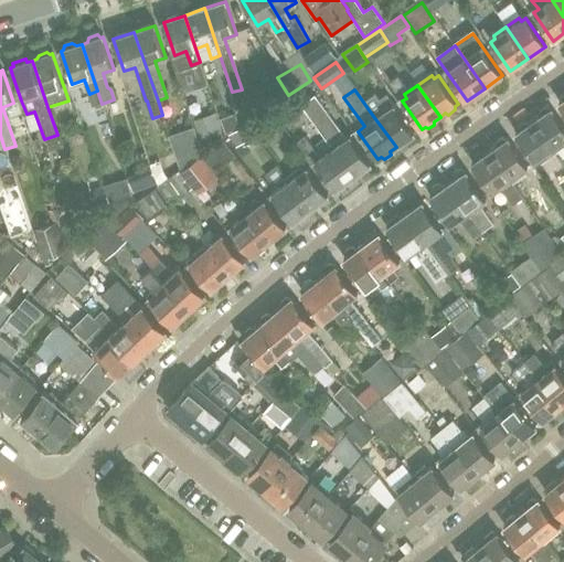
[(373,116),(396,147),(403,141),(405,145),(412,139),(412,136),(414,135),(387,97),(379,104),(382,109),(373,116)]
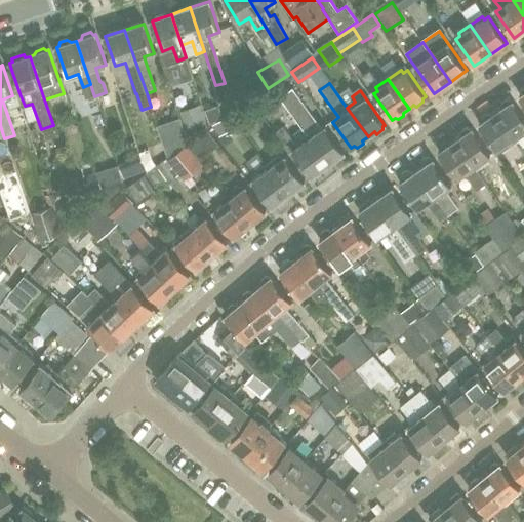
[(306,136),(327,165),(333,160),(336,162),(343,158),(341,154),(345,153),(325,126),(321,129),(319,127),(316,129),(307,117),(309,115),(291,91),(279,101),(306,136)]
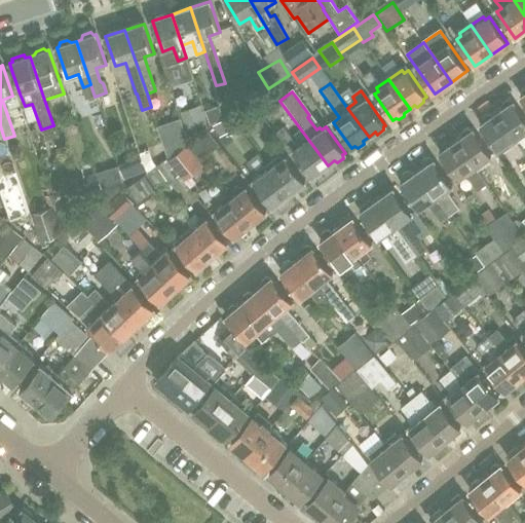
[(524,118),(513,101),(510,103),(507,102),(501,106),(501,109),(496,113),(516,142),(524,136),(524,118)]
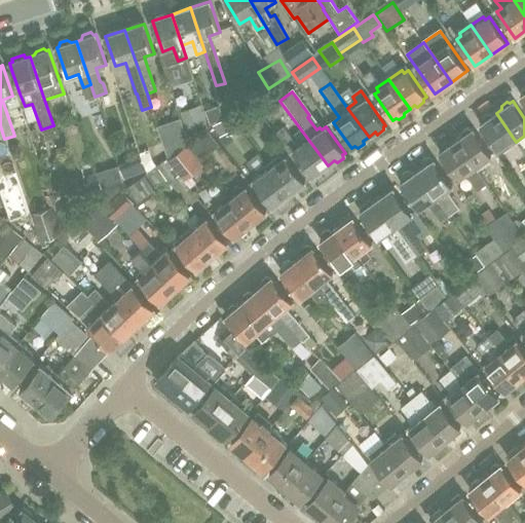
[(240,107),(252,125),(261,119),(249,102),(240,107)]
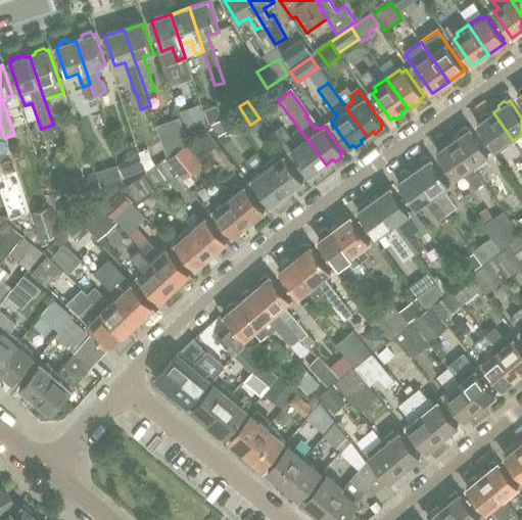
[(199,105),(179,112),(187,135),(207,128),(199,105)]
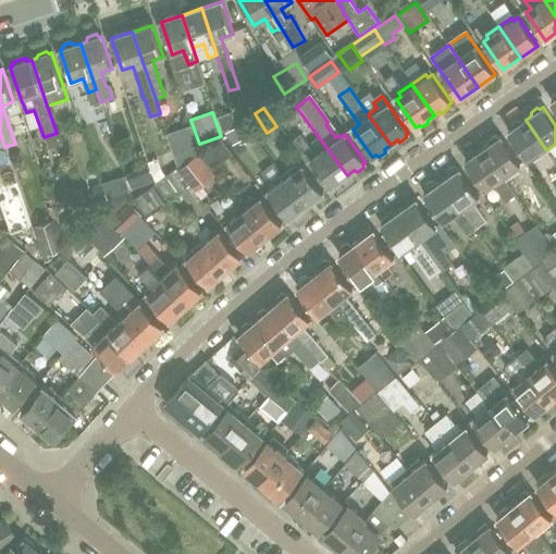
[(231,113),(217,118),(222,133),(236,127),(231,113)]
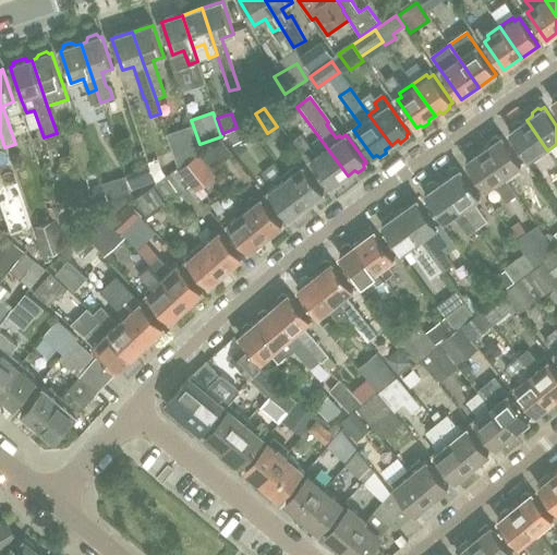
[(527,120),(520,124),(517,123),(511,127),(511,130),(508,132),(528,160),(533,157),(535,160),(547,151),(527,120)]
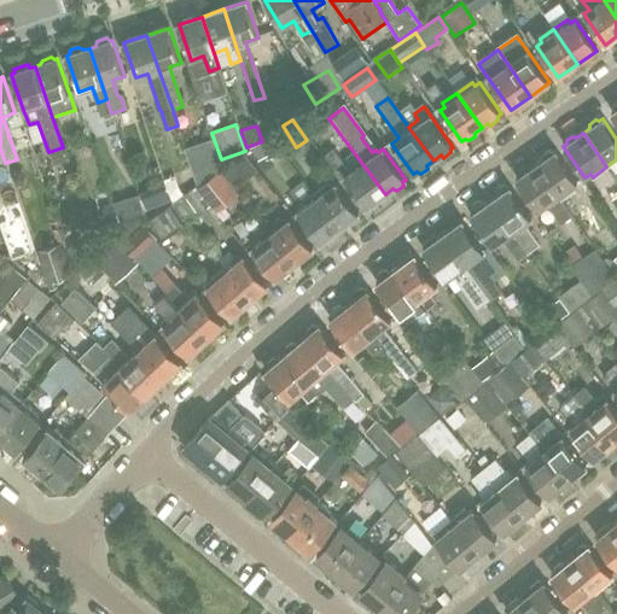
[(249,148),(257,162),(263,158),(265,161),(279,152),(269,136),(249,148)]
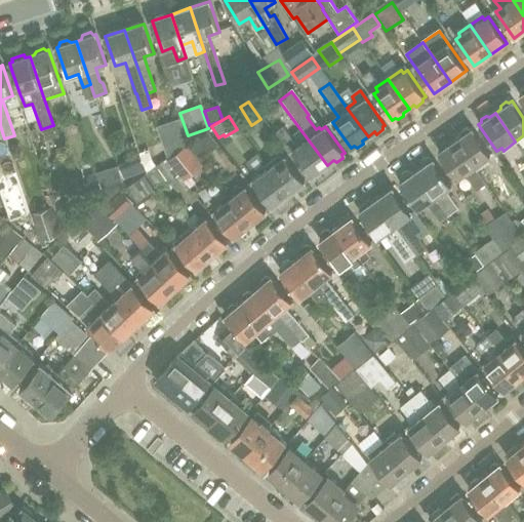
[(322,169),(327,165),(306,136),(294,146),(272,116),(264,122),(288,154),(292,151),(312,176),(314,175),(317,176),(323,172),(322,169)]
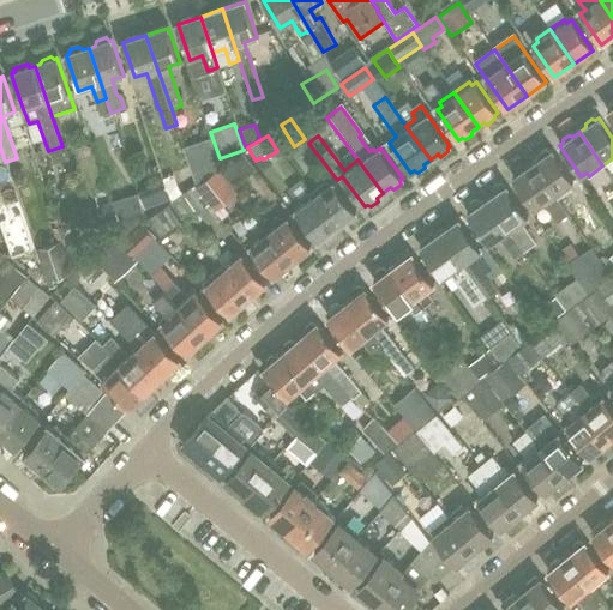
[(182,149),(194,185),(218,168),(209,139),(182,149)]
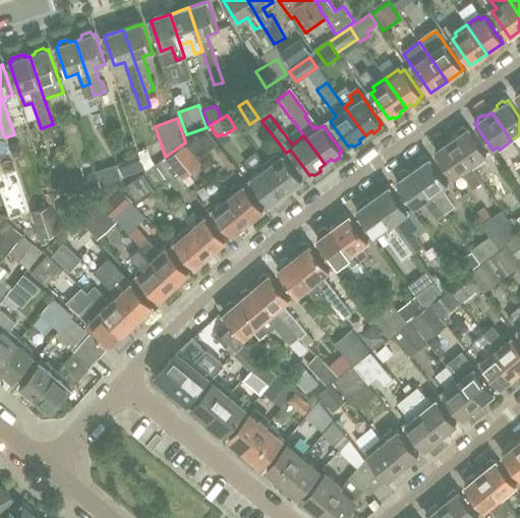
[(451,139),(471,169),(484,159),(482,157),(486,154),(468,128),(465,130),(462,129),(457,132),(457,135),(451,139)]
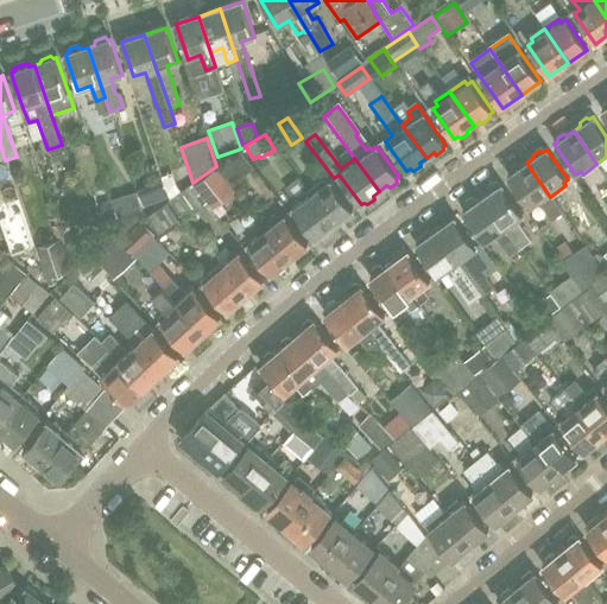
[(215,171),(229,189),(253,170),(240,152),(215,171)]
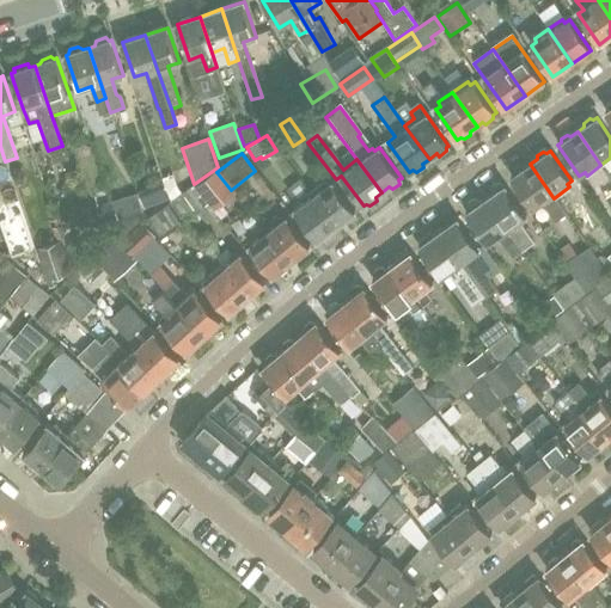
[(530,164),(523,169),(521,166),(512,173),(513,176),(511,178),(532,208),(537,204),(539,208),(543,206),(554,221),(564,213),(554,198),(530,164)]
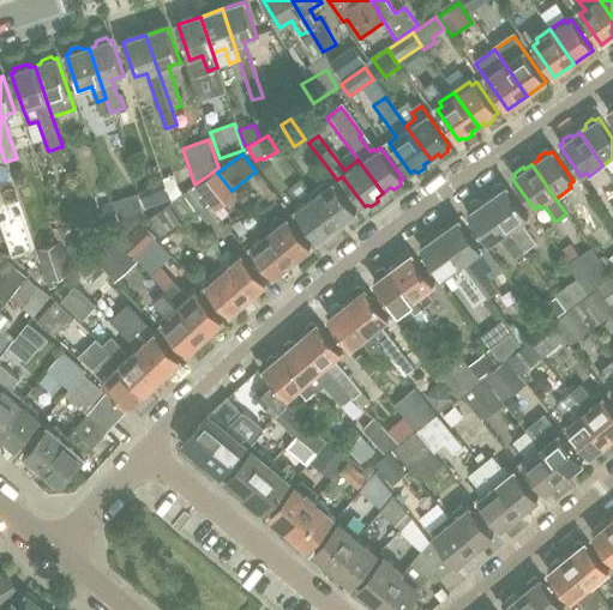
[(232,191),(217,173),(196,189),(214,212),(217,217),(221,221),(228,216),(222,206),(235,195),(232,191)]
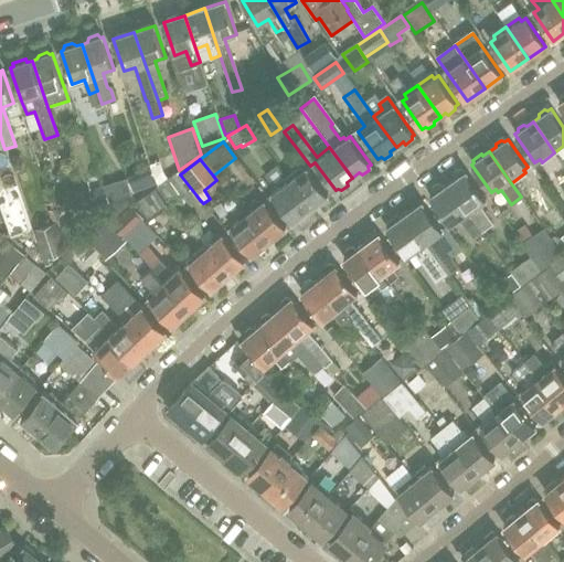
[(152,169),(127,178),(134,195),(158,186),(152,169)]
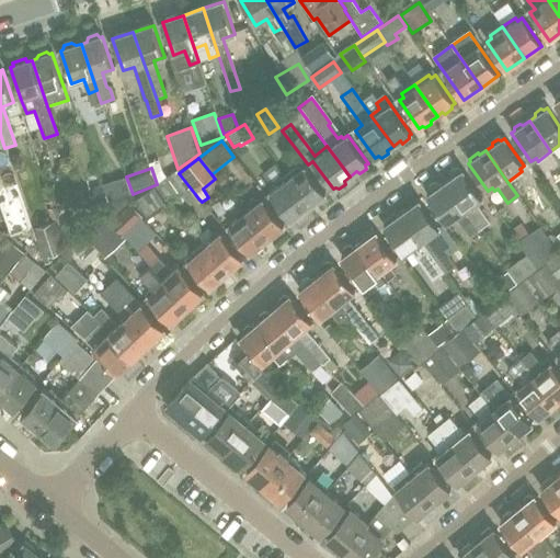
[(298,168),(285,178),(308,208),(313,204),(318,205),(323,201),(323,197),(326,195),(305,168),(300,171),(298,168)]
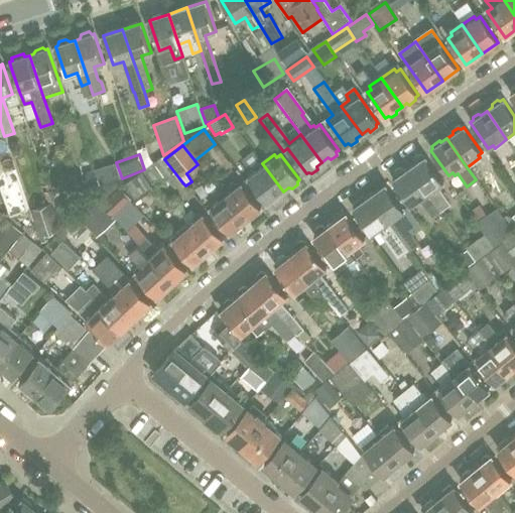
[(162,156),(143,171),(139,175),(150,190),(166,179),(174,189),(182,182),(179,178),(164,159),(162,156)]
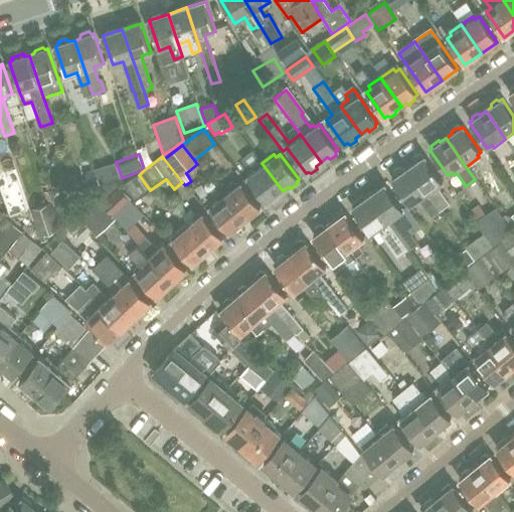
[(407,168),(439,211),(447,205),(434,188),(443,182),(423,156),(421,158),(418,156),(414,157),(412,160),(412,164),(407,168)]
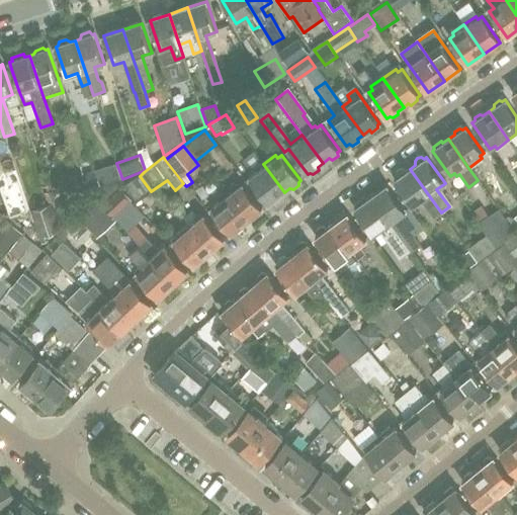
[(279,196),(284,192),(263,164),(251,173),(253,176),(250,179),(269,204),(271,202),(273,204),(279,199),(279,196)]
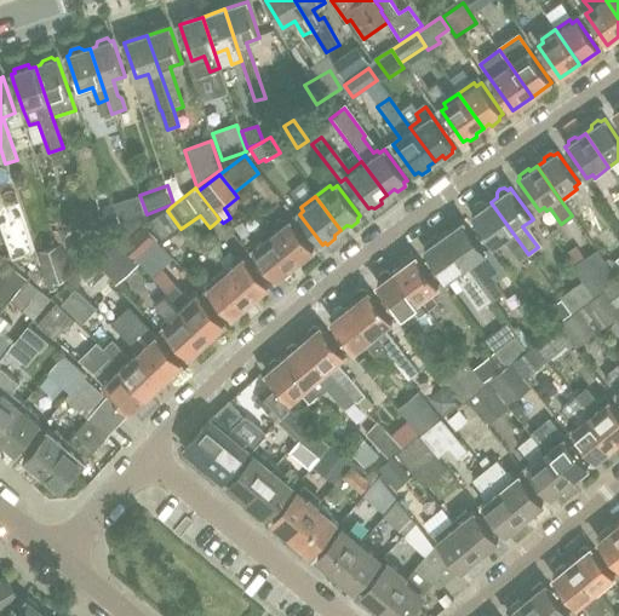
[(491,202),(485,206),(480,205),(475,206),(473,209),(474,214),(471,216),(493,247),(503,240),(519,260),(528,254),(491,202)]
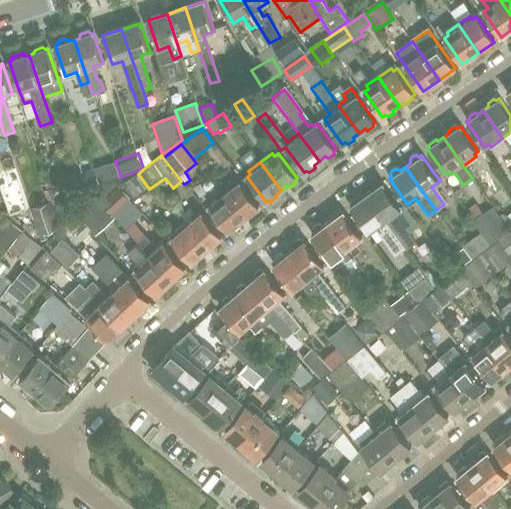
[(83,185),(85,184),(94,181),(95,181),(92,170),(81,174),(79,175),(83,185)]
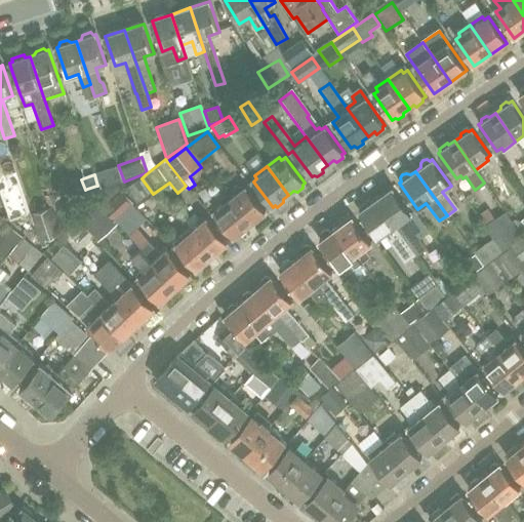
[(28,214),(14,177),(0,182),(0,195),(8,221),(28,214)]
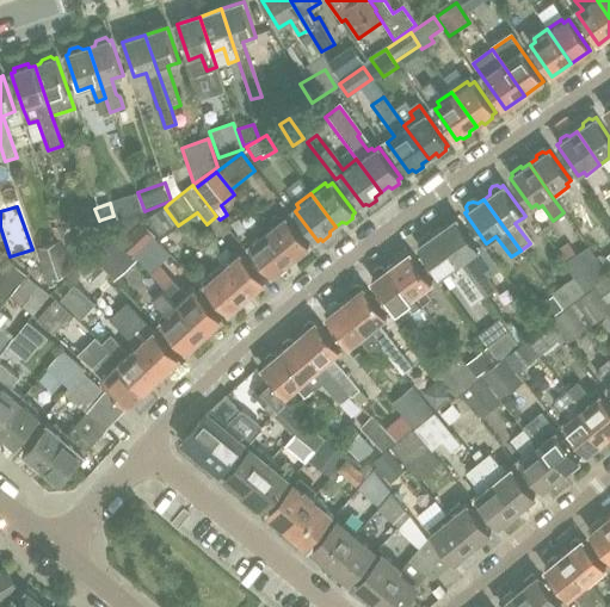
[(178,225),(165,208),(147,221),(160,239),(178,225)]
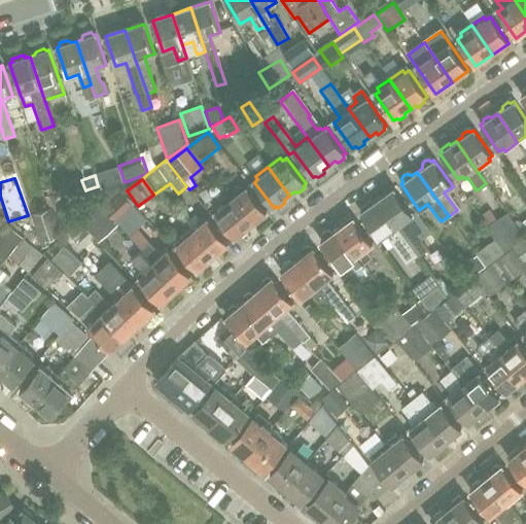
[(239,188),(228,197),(250,224),(255,220),(258,221),(265,217),(265,214),(267,212),(247,187),(242,191),(239,188)]
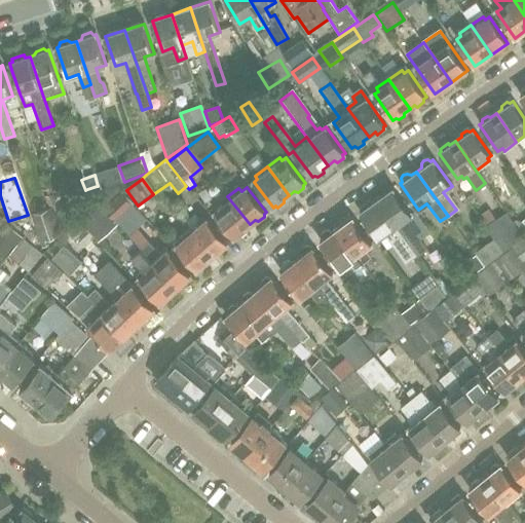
[(392,188),(390,190),(386,188),(382,189),(380,192),(381,196),(376,200),(415,254),(416,256),(425,250),(409,228),(408,229),(402,222),(412,215),(392,188)]
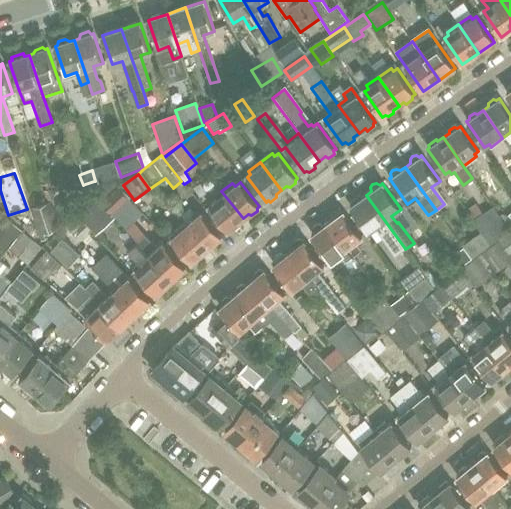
[(96,186),(78,192),(82,205),(100,198),(96,186)]
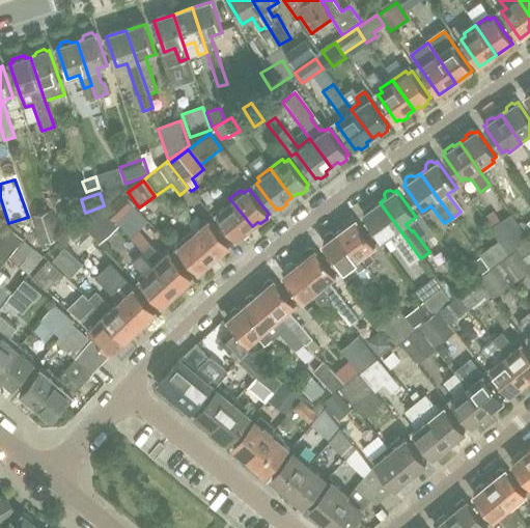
[(122,194),(105,211),(116,223),(134,206),(122,194)]
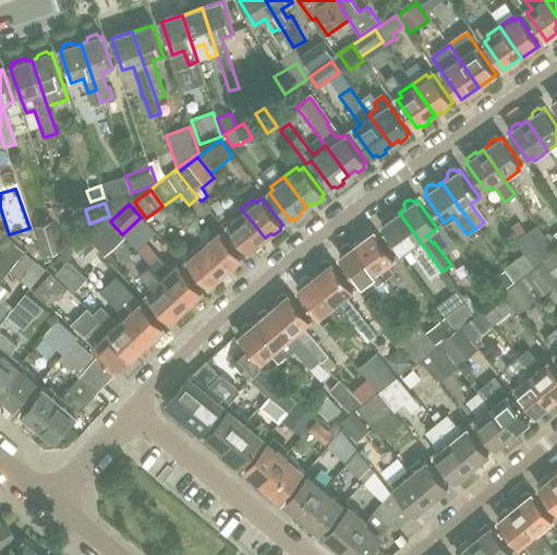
[(49,222),(32,228),(43,260),(46,263),(65,250),(52,208),(46,209),(49,222)]
